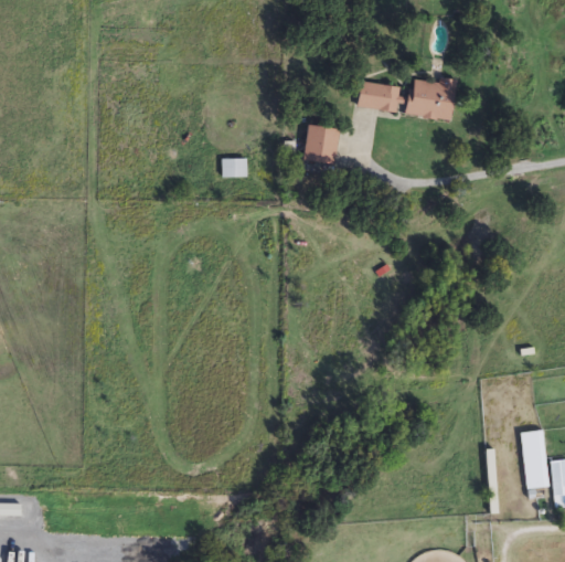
[(448,120),(403,113),(409,76),(455,85),(448,120)]
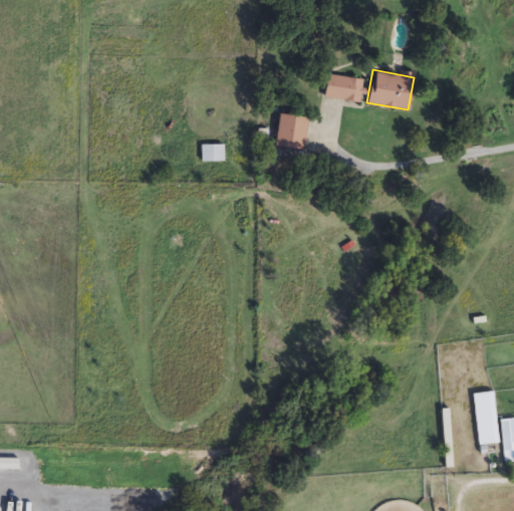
[(322,96),(325,73),(364,78),(361,100),(322,96)]
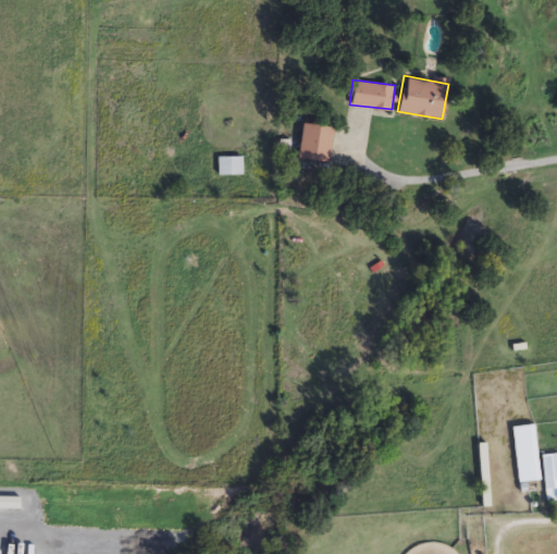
[(332,126),(326,159),(297,155),(301,122),(332,126)]
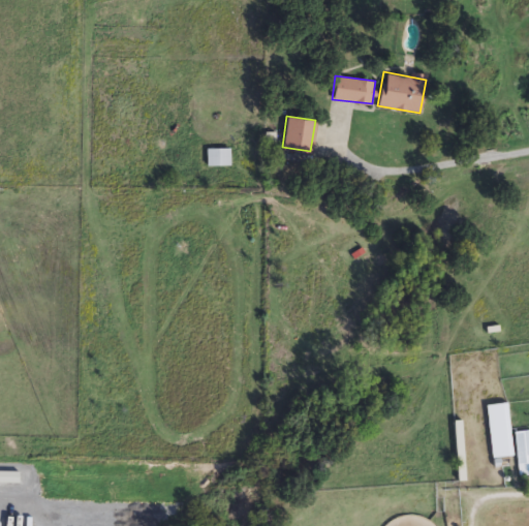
[(232,148),(232,165),(208,165),(208,148),(232,148)]
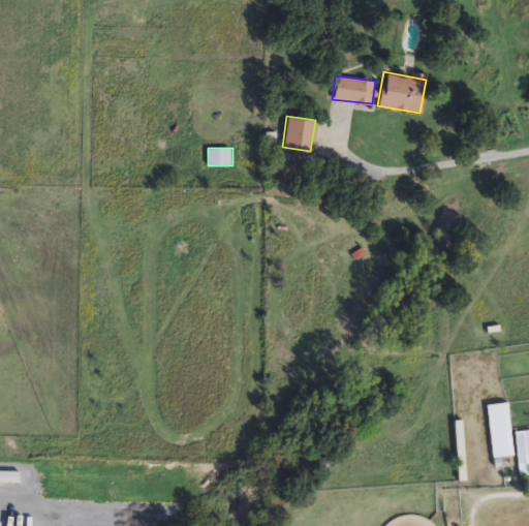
[(493,457),(488,404),(509,402),(514,455),(493,457)]
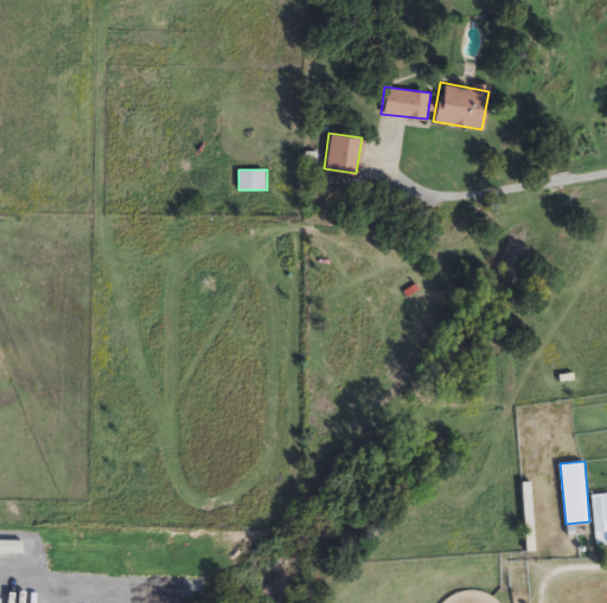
[(521,482),(536,481),(541,550),(525,551),(521,482)]
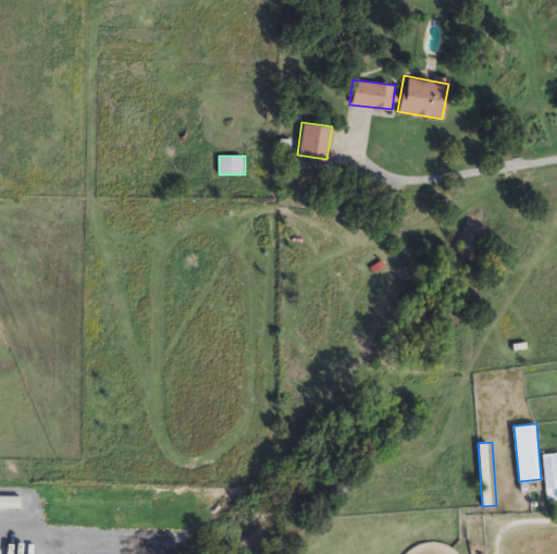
[(556,497),(548,497),(546,453),(556,453),(556,497)]
